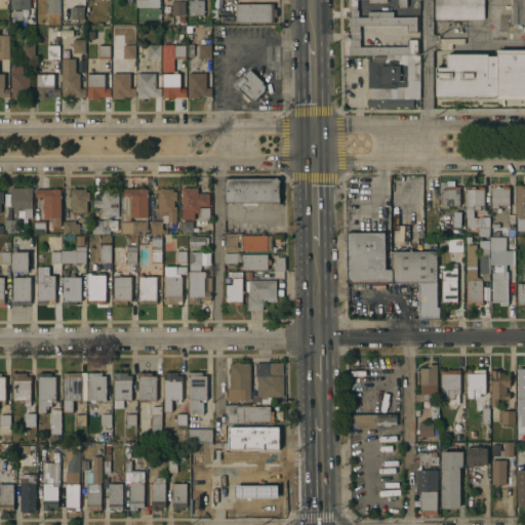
[(10,0),(29,0),(29,10),(10,10),(10,0)]
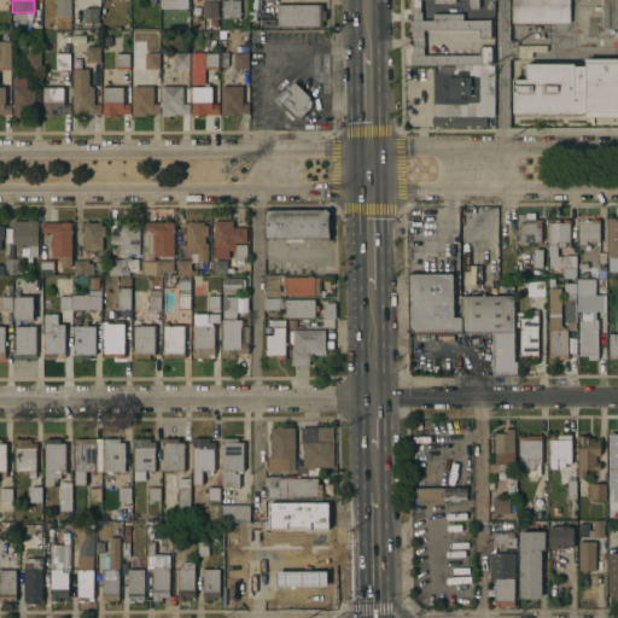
[(70,0),(70,17),(54,17),(54,0),(70,0)]
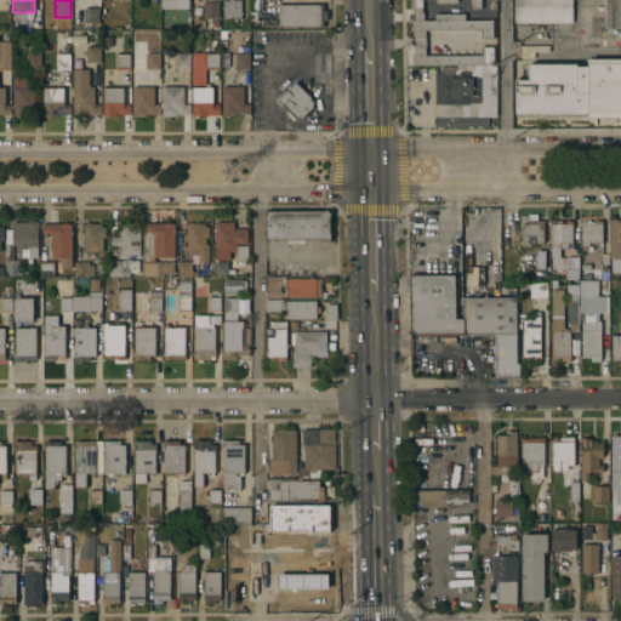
[(222,1),(228,1),(228,0),(232,0),(232,1),(240,1),(240,20),(237,20),(237,24),(232,26),(232,20),(222,20),(222,1)]
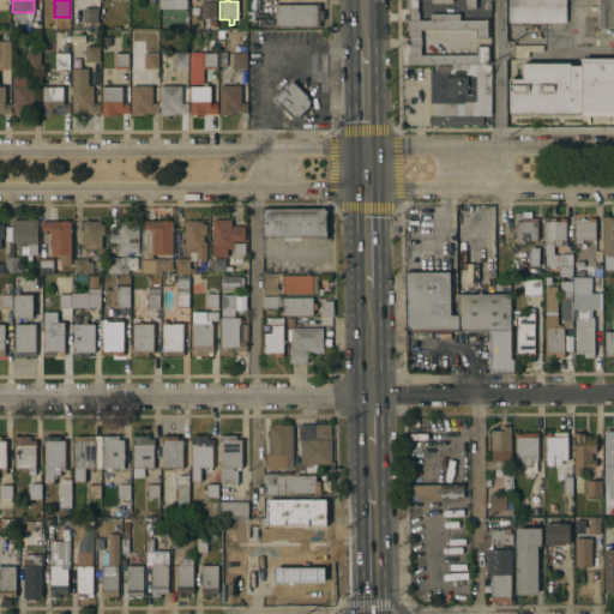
[(405,0),(474,0),(474,10),(465,10),(465,6),(464,6),(464,0),(451,0),(451,4),(446,4),(446,2),(434,2),(434,4),(429,4),(429,0),(416,0),(416,13),(408,13),(408,10),(405,10),(405,0)]
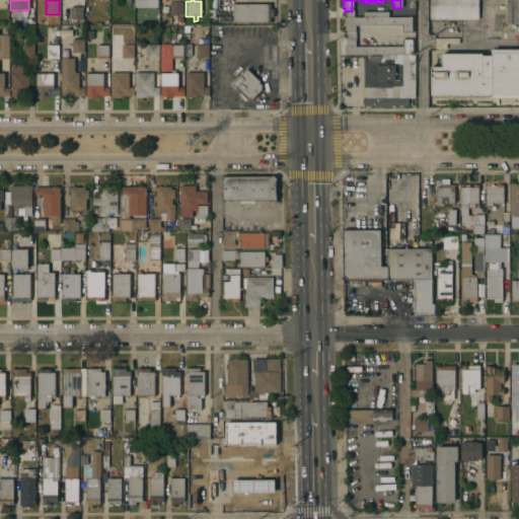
[(477,0),(477,19),(428,20),(428,0),(477,0)]
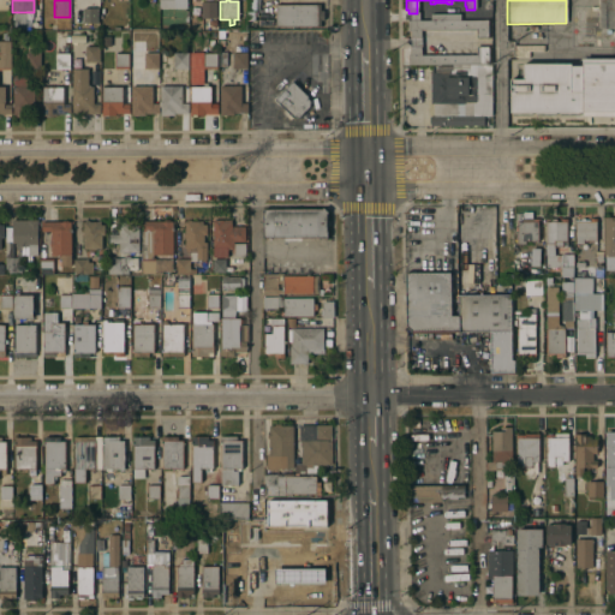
[(614,0),(614,29),(597,29),(597,0),(614,0)]
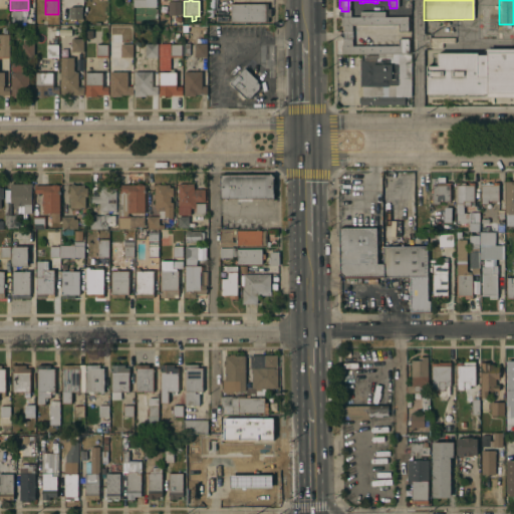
[(180,2),(180,16),(168,16),(167,2),(180,2)]
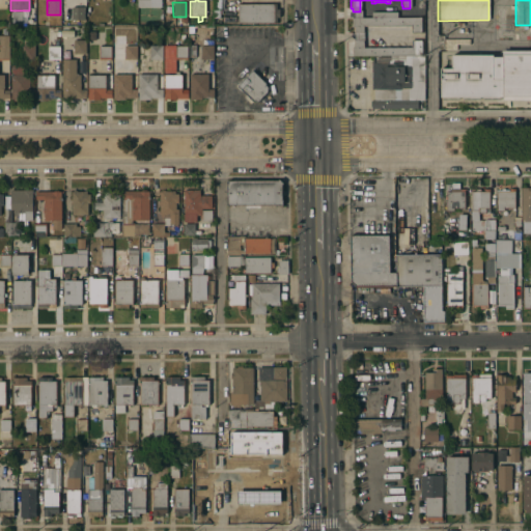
[(276,10),(279,10),(280,19),(276,19),(277,24),(238,24),(238,5),(276,5),(276,10)]
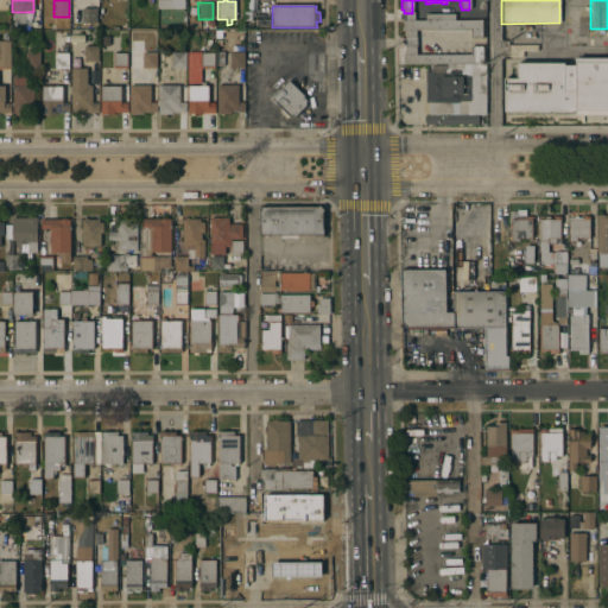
[(96,23),(82,23),(82,8),(96,8),(96,23)]
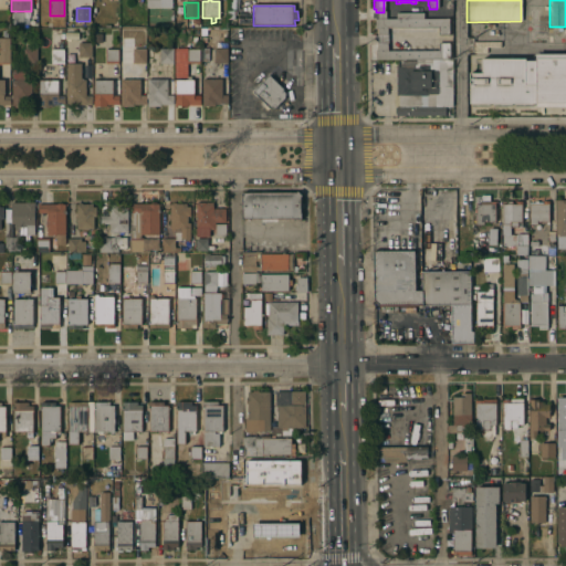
[(12,27),(12,18),(11,18),(11,14),(12,14),(12,12),(22,12),(22,27),(12,27)]
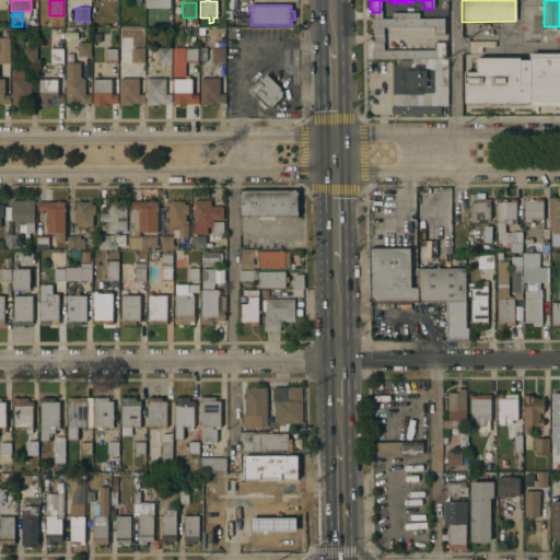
[(392,19),(392,13),(418,13),(418,19),(443,19),(443,35),(433,35),(433,27),(383,27),(383,50),(432,50),(432,43),(444,43),(444,58),(371,59),(371,50),(372,50),(372,44),(372,34),(372,28),(370,28),(370,19),(392,19)]
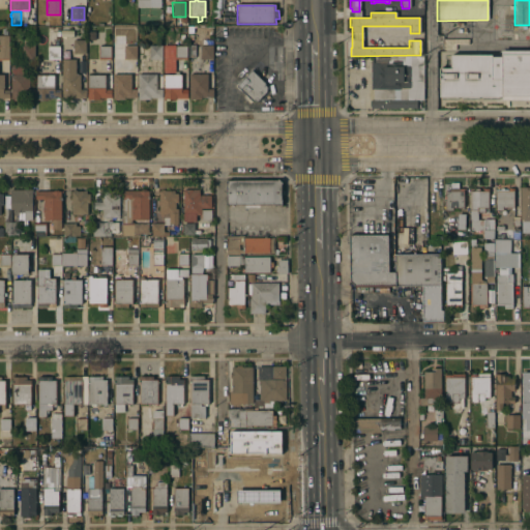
[(0,36),(2,36),(2,31),(6,31),(6,36),(8,36),(8,61),(0,61),(0,36)]
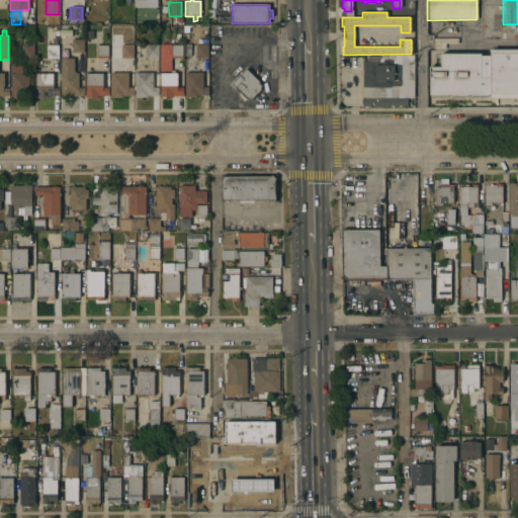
[(20,46),(21,46),(21,36),(32,36),(32,59),(20,59),(20,46)]
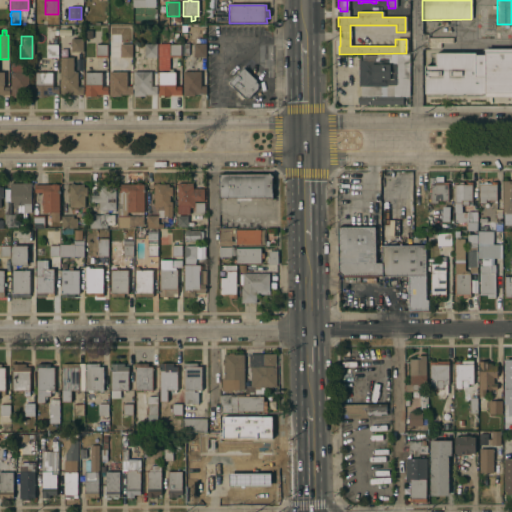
[(81,39),(81,53),(70,53),(70,39),(81,39)]
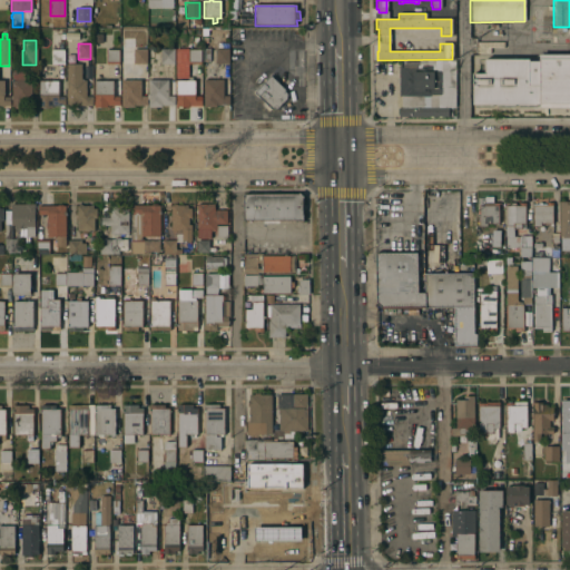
[(174,49),(174,65),(160,65),(160,49),(174,49)]
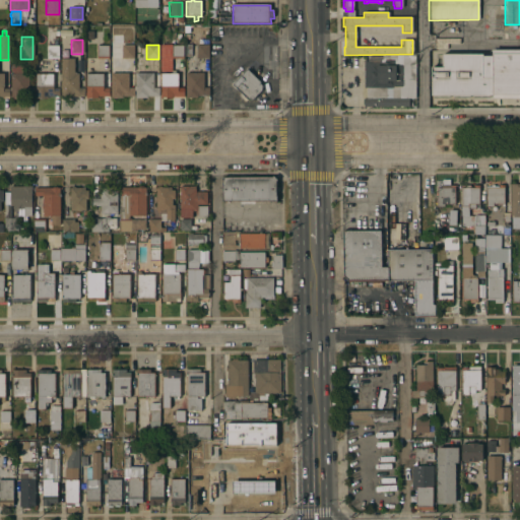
[(207,59),(195,59),(195,46),(207,45),(207,59)]
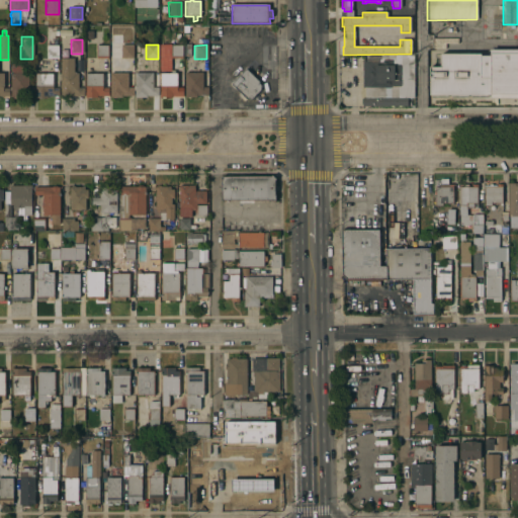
[(46,46),(57,46),(57,59),(46,59),(46,46)]
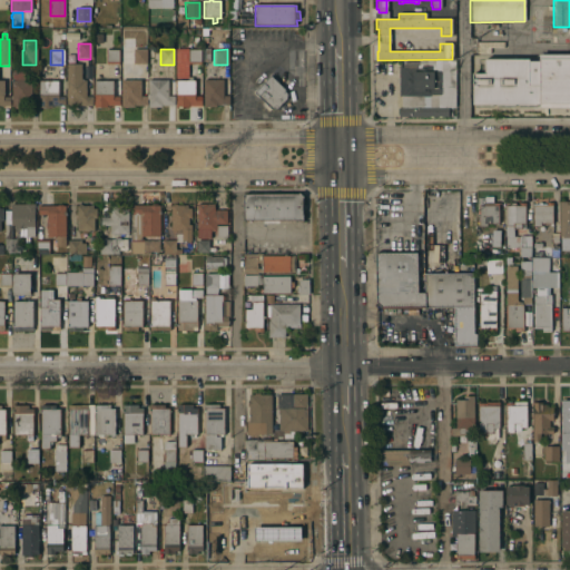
[(106,50),(118,50),(118,65),(106,65),(106,50)]
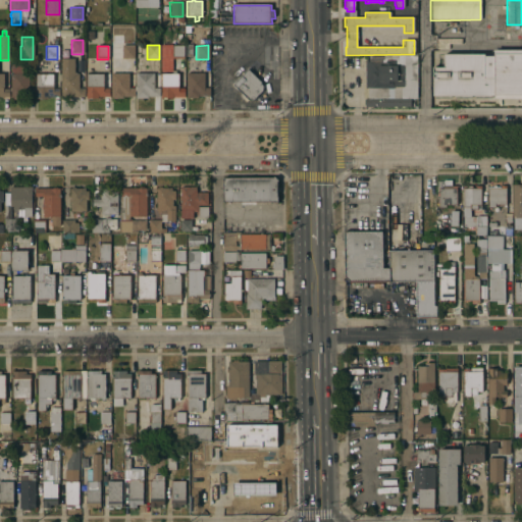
[(135,46),(135,59),(122,59),(122,46),(135,46)]
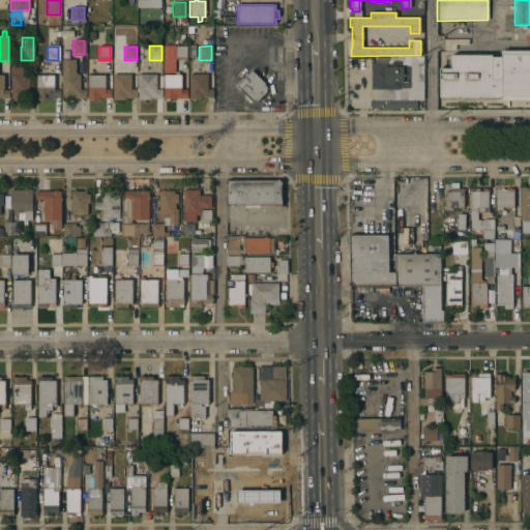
[(174,47),(185,47),(185,60),(174,60),(174,47)]
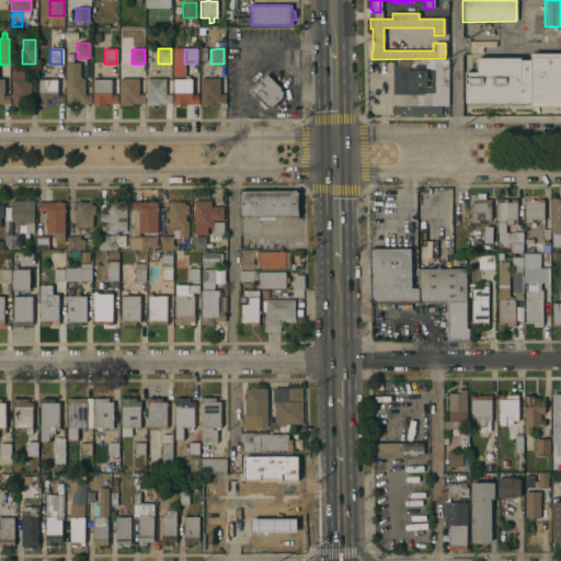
[(560,106),(530,106),(530,103),(529,103),(526,103),(526,105),(510,105),(510,103),(506,103),(506,105),(489,105),(489,103),(484,103),(484,105),(467,105),(467,103),(465,103),(464,72),(477,72),(477,59),(519,58),(519,60),(530,60),(529,54),(560,54),(560,106)]
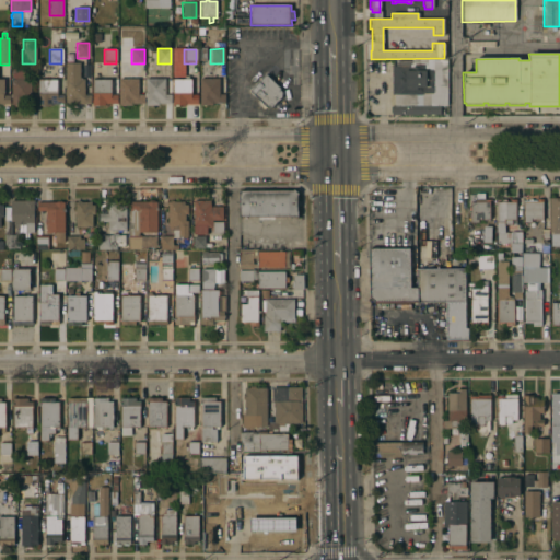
[(394,65),(394,60),(397,60),(410,60),(410,65),(423,65),(423,70),(433,70),(433,84),(430,84),(430,88),(433,88),(433,93),(412,93),(412,95),(391,95),(391,65),(394,65)]
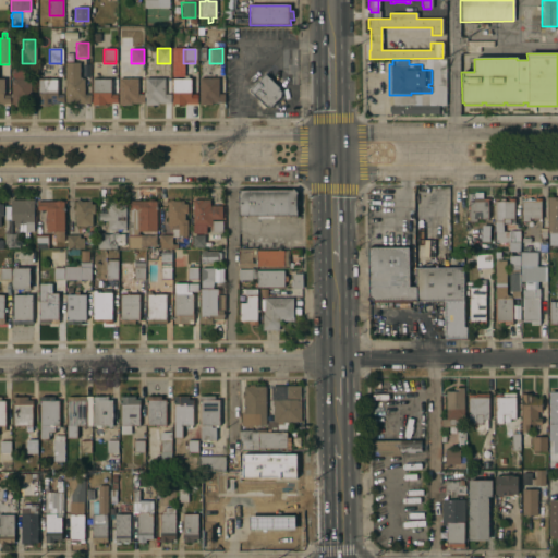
[(65,63),(80,63),(80,80),(83,80),(84,95),(89,95),(89,104),(77,104),(77,106),(65,106),(65,63)]
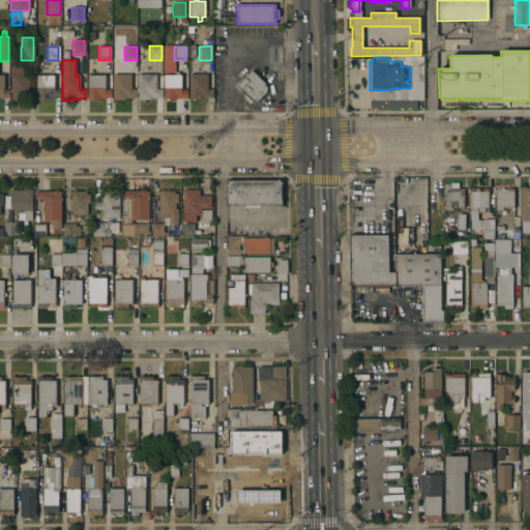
[(11,93),(10,93),(10,90),(10,76),(11,76),(11,65),(25,65),(25,76),(29,76),(29,90),(35,90),(35,99),(24,99),(24,100),(11,100),(11,93)]
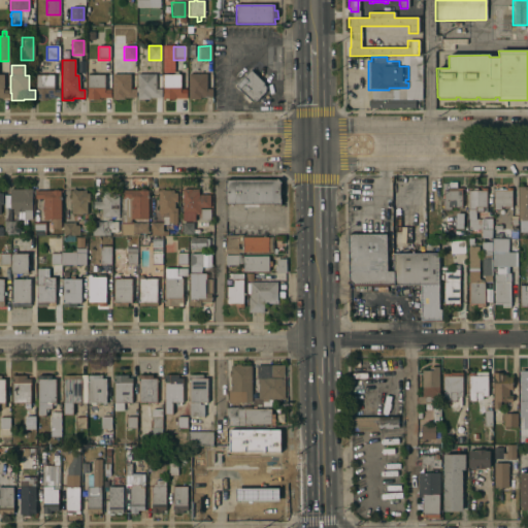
[(238,90),(246,81),(242,77),(249,70),(263,84),(262,85),(264,88),(264,92),(256,102),(251,102),(238,90)]
